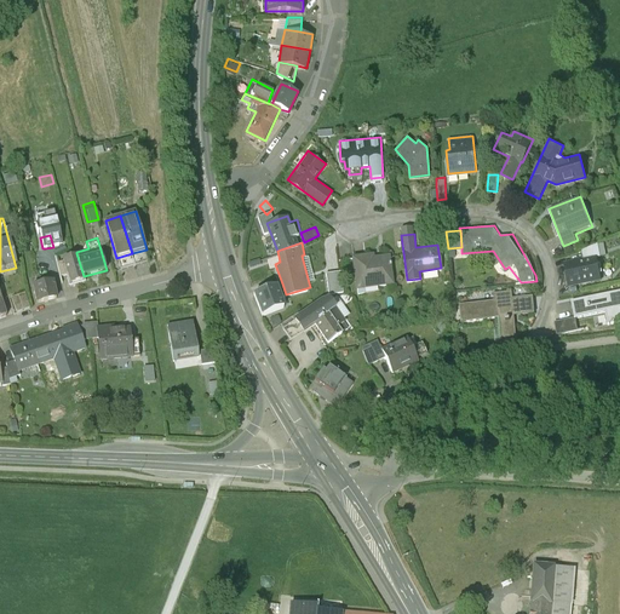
[(36,279),(51,275),(47,256),(45,248),(42,248),(30,252),(36,279)]
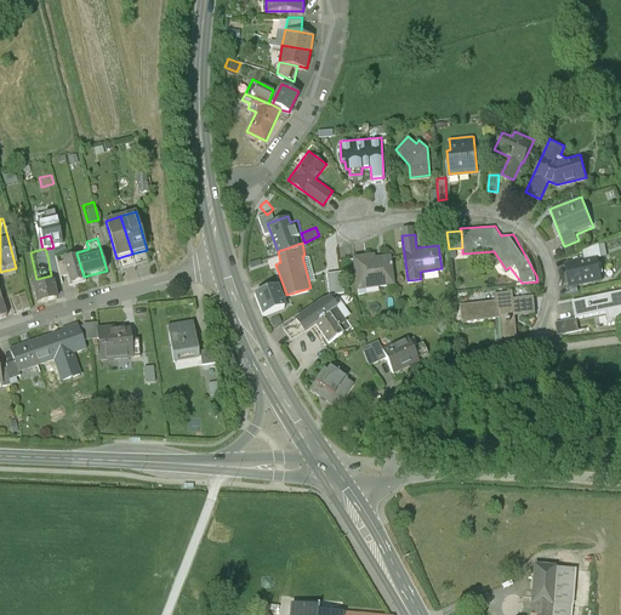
[(147,250),(132,254),(135,262),(149,257),(147,250)]
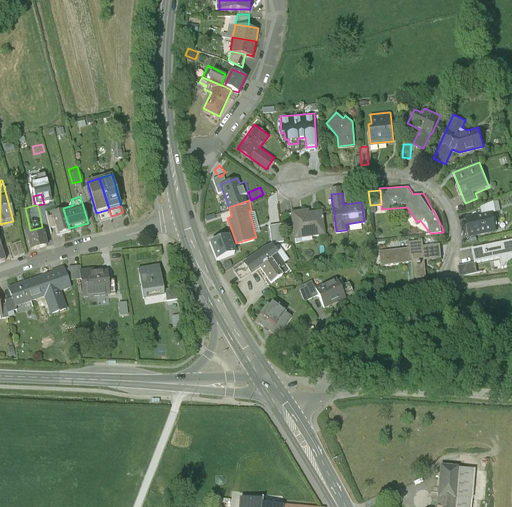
[(308,208),(291,210),(294,238),(325,234),(322,209),(308,211),(308,208)]
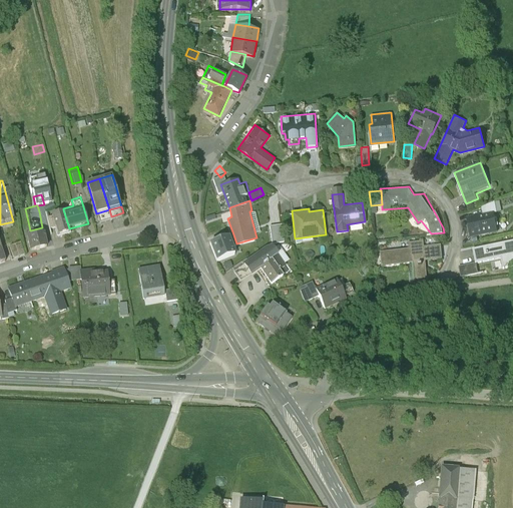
[(42,227),(43,232),(50,230),(49,225),(46,214),(45,209),(39,211),(42,227)]
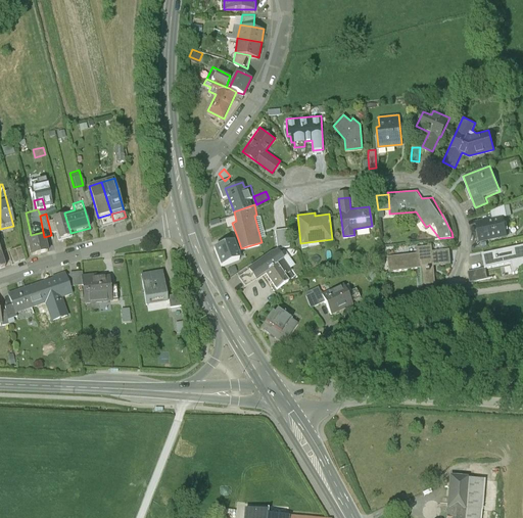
[(64,214),(53,218),(56,229),(59,240),(72,237),(70,233),(64,214)]
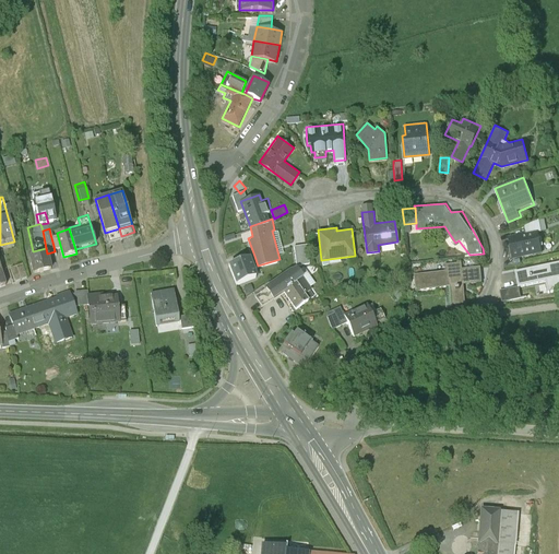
[(107,240),(121,236),(119,228),(105,233),(107,240)]
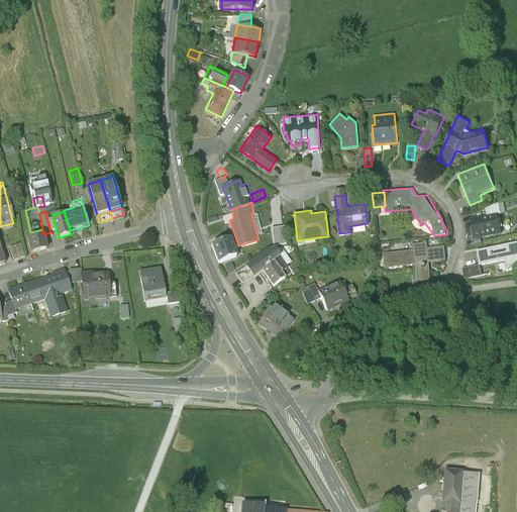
[(472,217),(475,235),(501,231),(498,213),(472,217)]
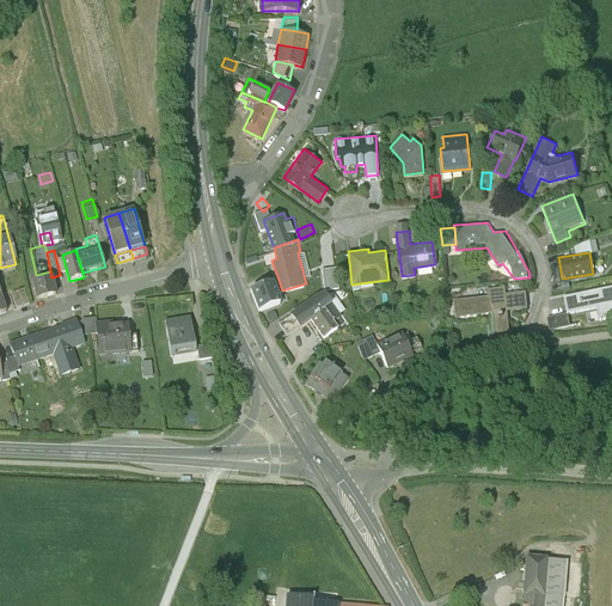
[(66,268),(62,255),(55,256),(59,269),(66,268)]
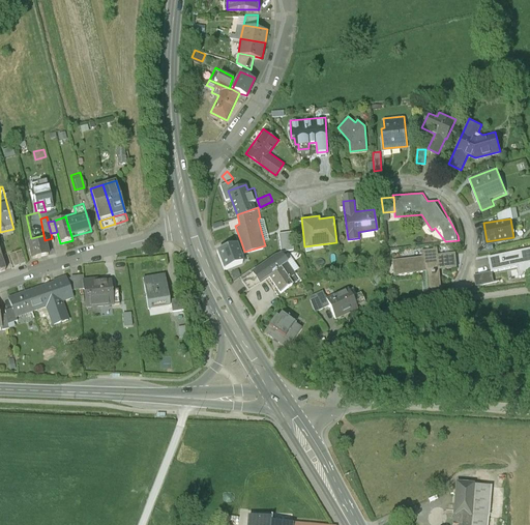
[(43,235),(31,238),(31,240),(28,241),(31,258),(48,254),(45,240),(43,235)]
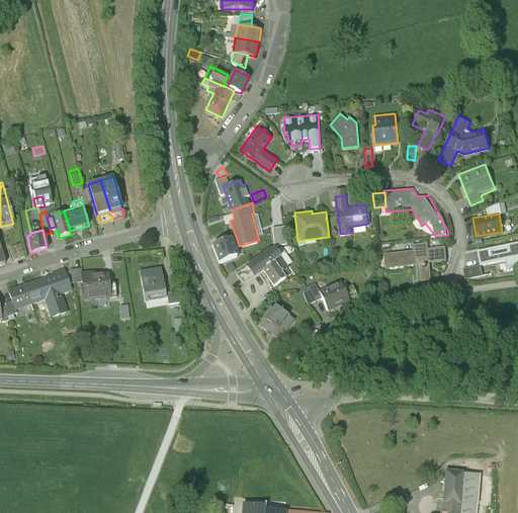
[(231,236),(212,242),(220,261),(237,255),(235,248),(231,239),(231,236)]
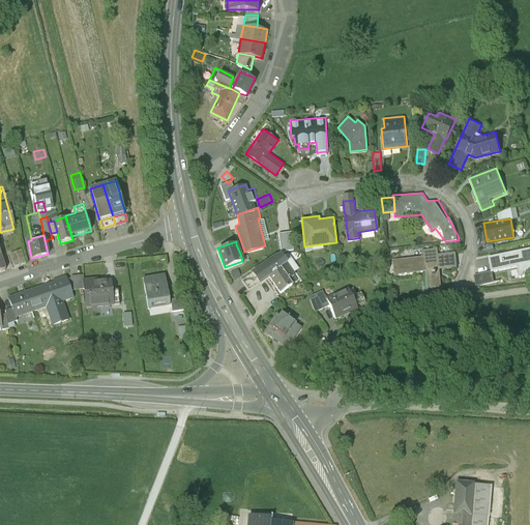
[(21,248),(9,252),(13,263),(25,259),(21,248)]
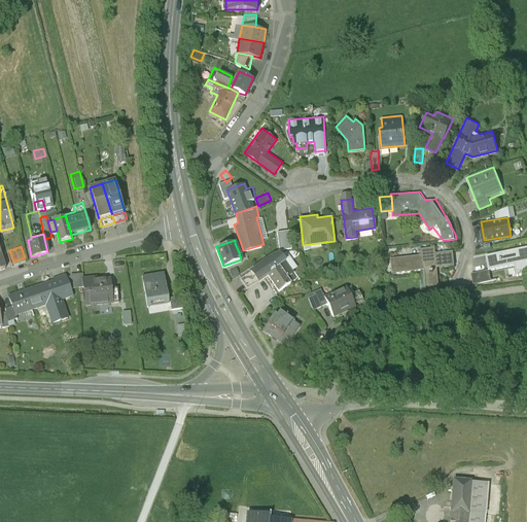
[(420,253),(390,256),(391,272),(425,269),(427,286),(440,285),(437,267),(455,266),(454,250),(436,251),(435,246),(419,248),(420,253)]
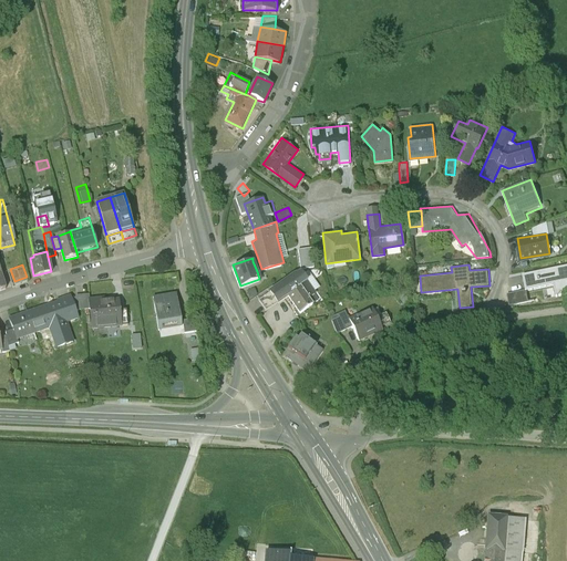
[(566,266),(521,276),(523,290),(553,284),(555,297),(566,293),(566,286),(566,281),(566,266)]
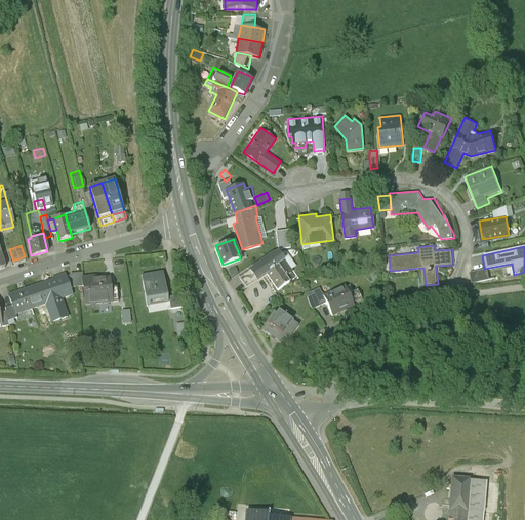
[(272,253),(249,269),(254,278),(256,281),(268,274),(278,288),(290,280),(279,265),(285,260),(280,251),(272,253)]
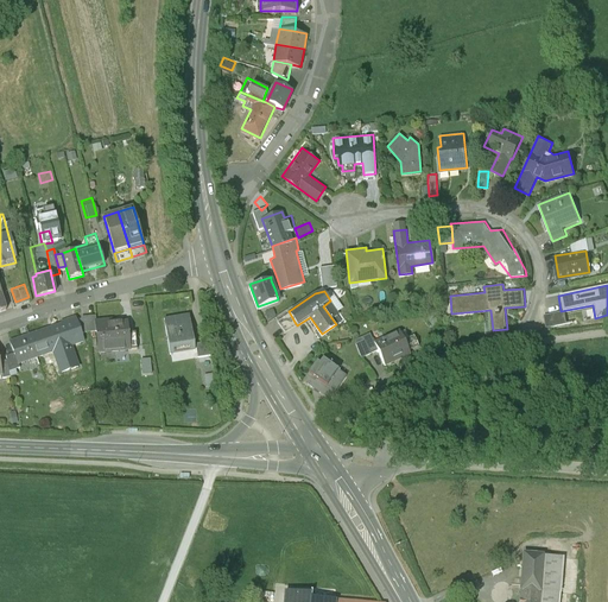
[(340,312),(330,301),(323,306),(336,324),(342,319),(337,314),(340,312)]
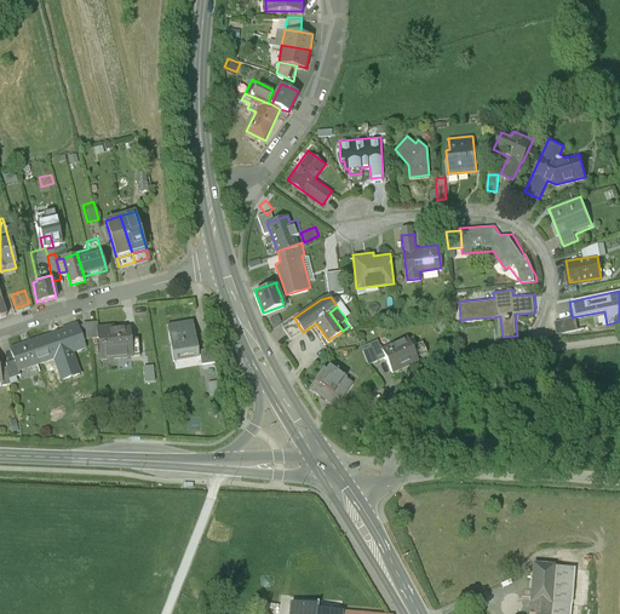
[(193,317),(167,321),(173,359),(199,355),(197,349),(193,317)]
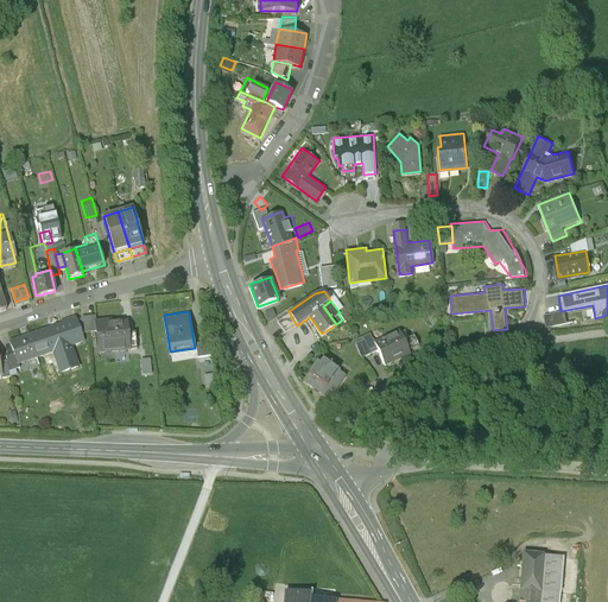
[(295,322),(289,311),(278,318),(284,329),(295,322)]
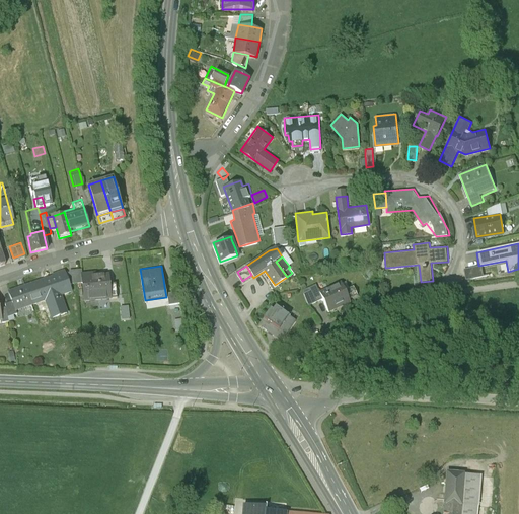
[(52,274),(7,289),(10,299),(14,310),(44,300),(50,317),(68,311),(62,293),(72,289),(69,282),(65,269),(64,267),(51,271),(52,274)]
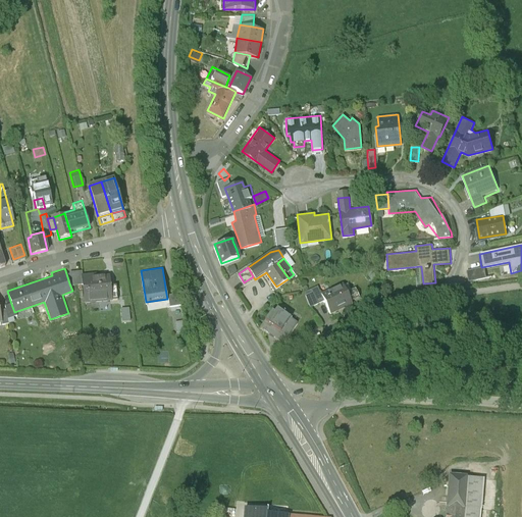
[(82,268),(65,270),(69,283),(83,282),(82,273),(82,268)]
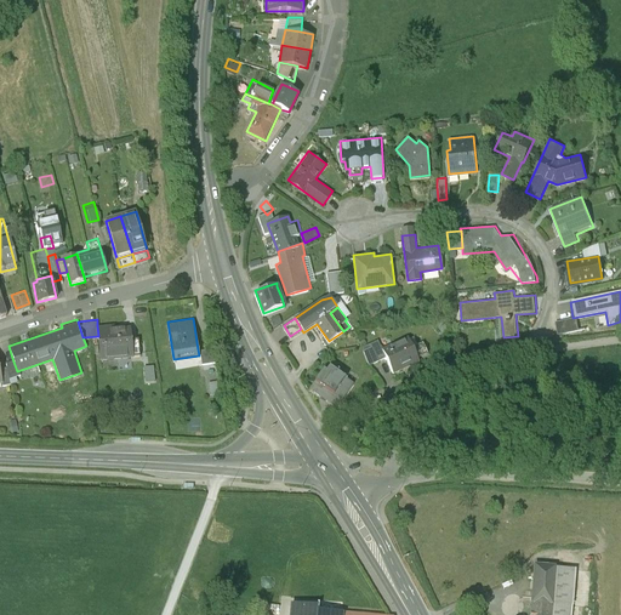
[(554,322),(557,335),(568,332),(565,319),(554,322)]
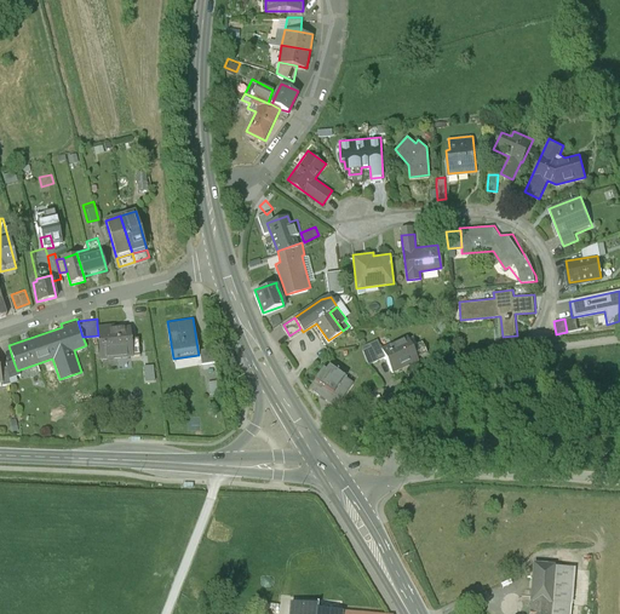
[(114,322),(97,325),(98,336),(101,359),(132,355),(132,354),(131,338),(130,325),(114,326),(114,322)]
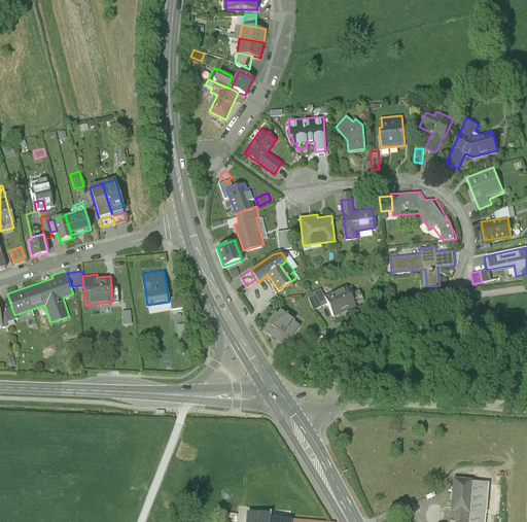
[(347,284),(324,294),(327,301),(334,315),(356,306),(354,302),(351,294),(347,284)]
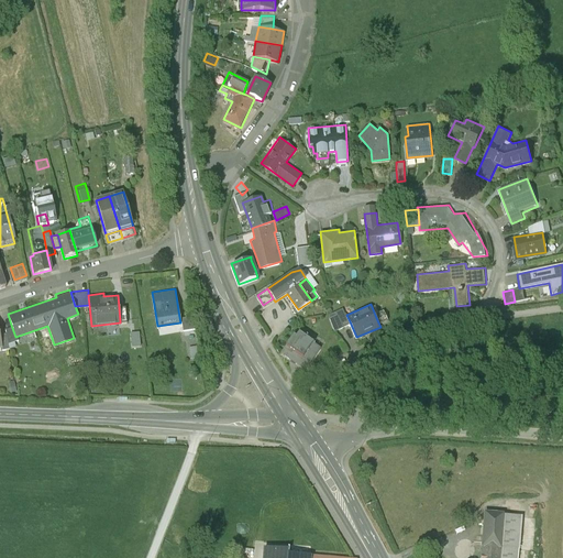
[(350,321),(346,315),(342,306),(335,309),(337,313),(342,325),(350,321)]
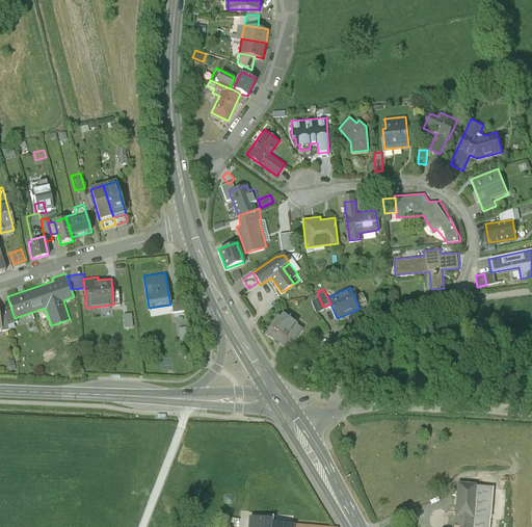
[(363,293),(354,297),(357,305),(367,300),(363,293)]
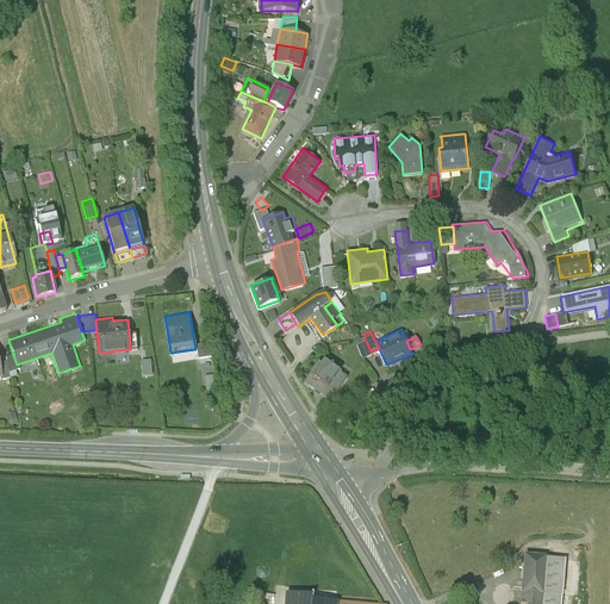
[(371,352),(365,338),(356,342),(362,356),(372,353),(371,352)]
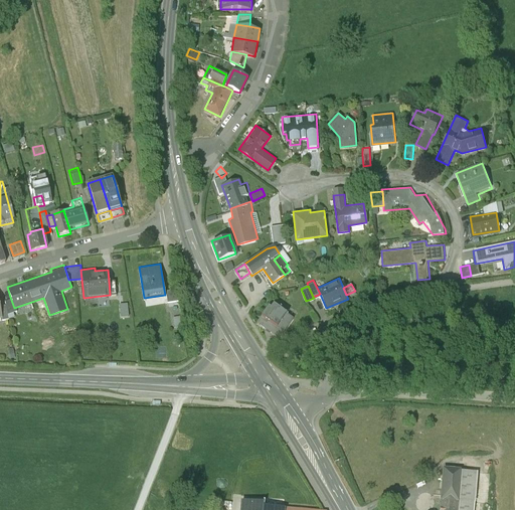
[(175,288),(164,290),(165,295),(166,300),(177,298),(175,288)]
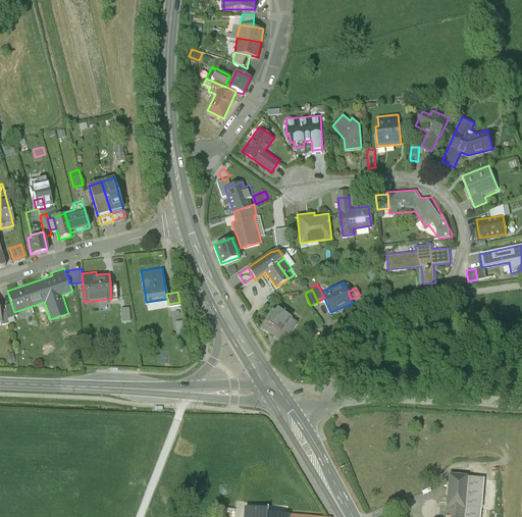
[(14,312),(10,301),(5,303),(5,308),(7,317),(15,314),(14,312)]
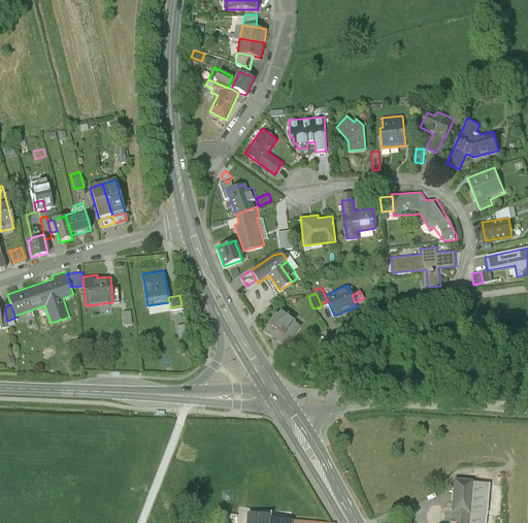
[(131,308),(121,309),(123,323),(133,321),(131,308)]
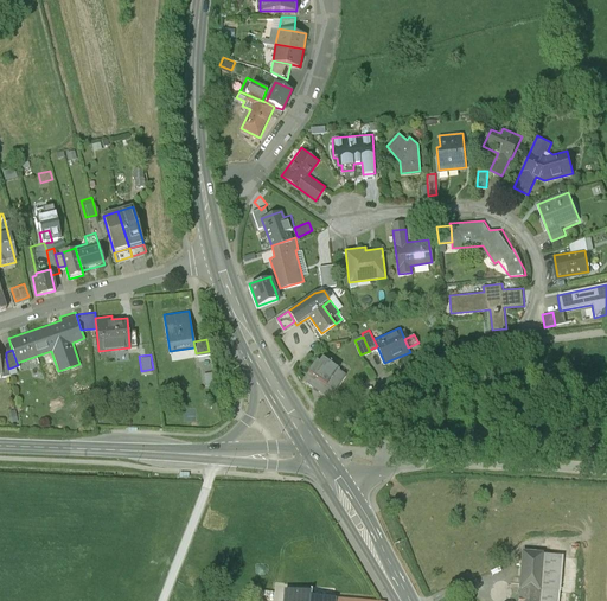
[(320,363),(315,359),(302,378),(330,397),(346,375),(323,358),(320,363)]
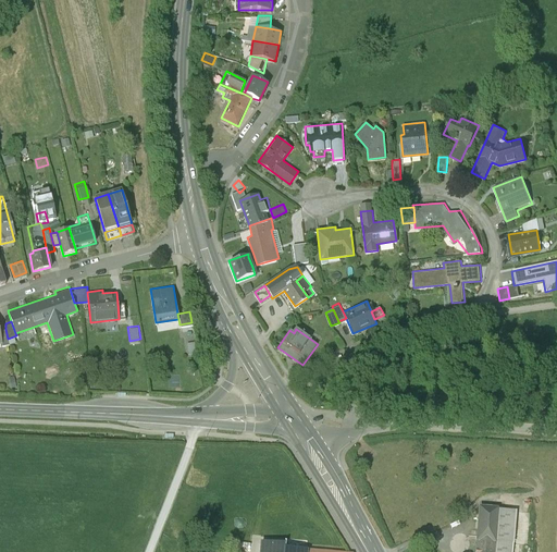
[(479,500),(473,551),(495,551),(499,503),(499,501),(479,500)]
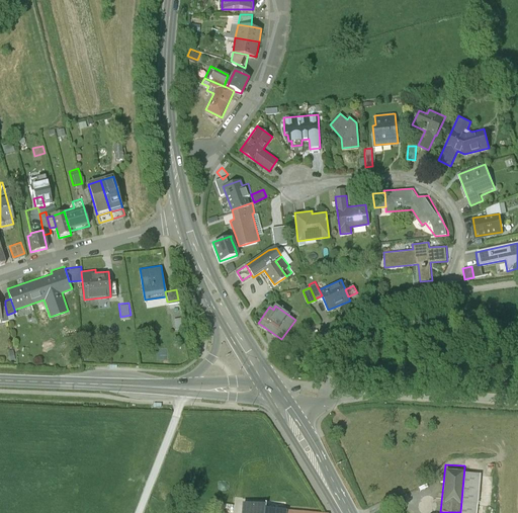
[(476,512),(480,468),(464,467),(460,512),(476,512)]
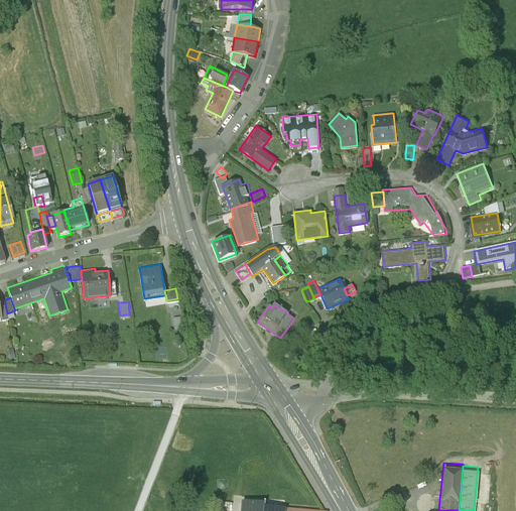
[(261,501),(241,500),(239,510),(260,510),(261,504),(261,501)]
